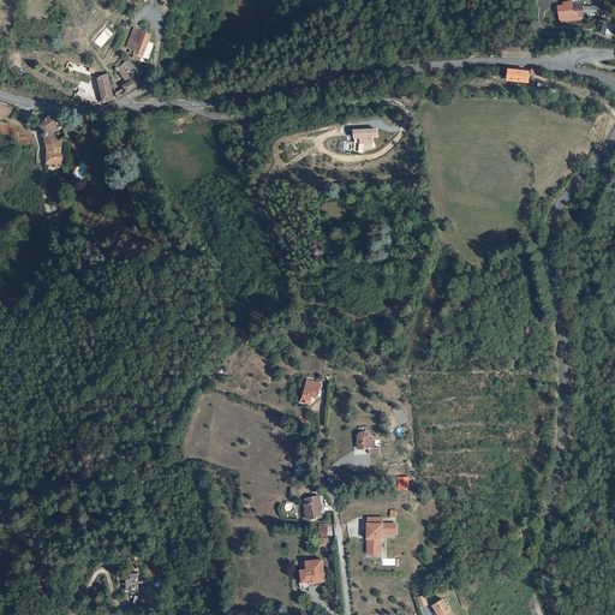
[(581,4),(577,5),(578,15),(560,17),(560,23),(580,21),(580,18),(580,15),(580,12),(581,6),(581,4)]
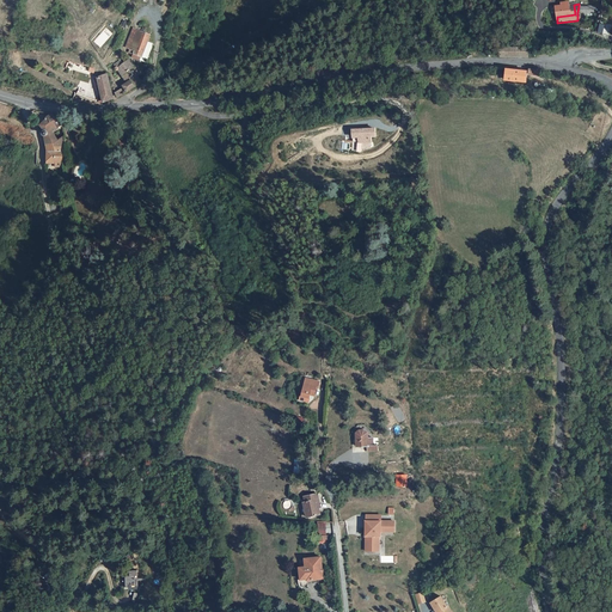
[(557,17),(575,14),(574,5),(555,7),(557,17)]
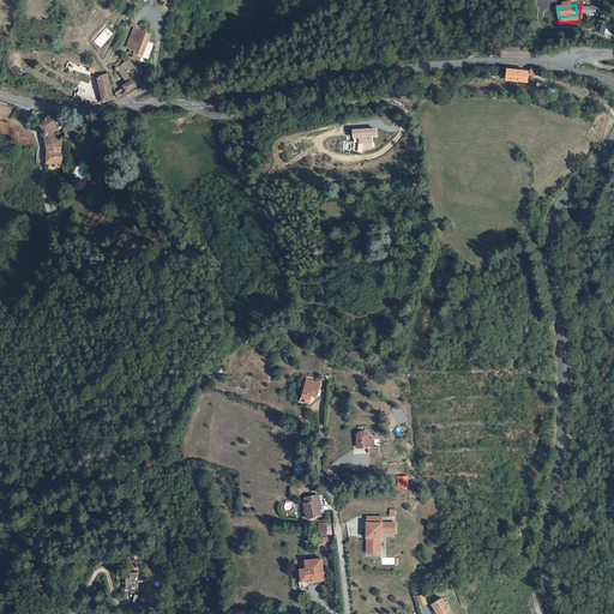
[(131,52),(134,53),(133,56),(150,64),(152,44),(148,43),(150,36),(139,31),(137,38),(131,36),(126,48),(132,49),(131,52)]
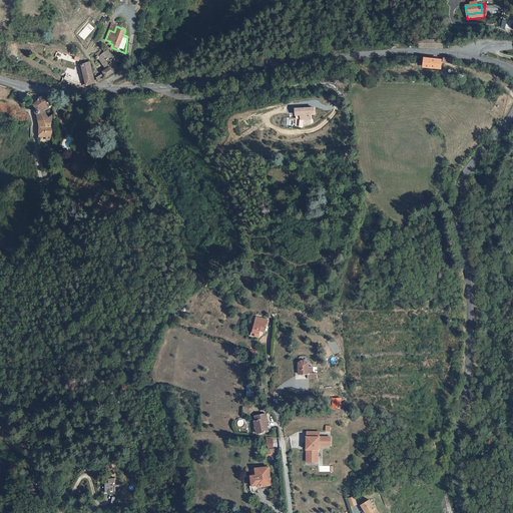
[(105,61),(113,55),(107,50),(96,57),(97,60),(101,64),(105,61)]
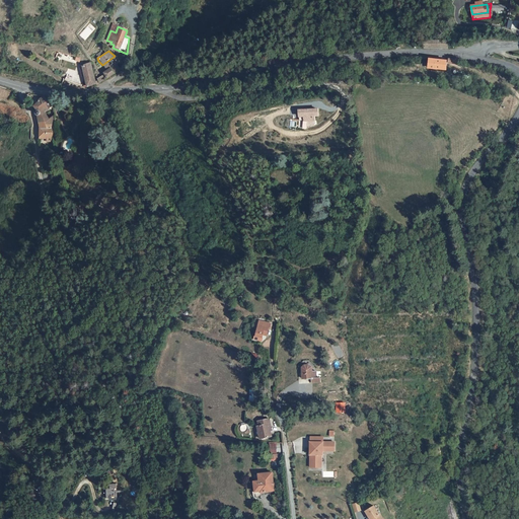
[(107,70),(104,72),(105,75),(107,77),(112,75),(121,70),(117,64),(120,62),(115,56),(106,62),(110,68),(107,70)]
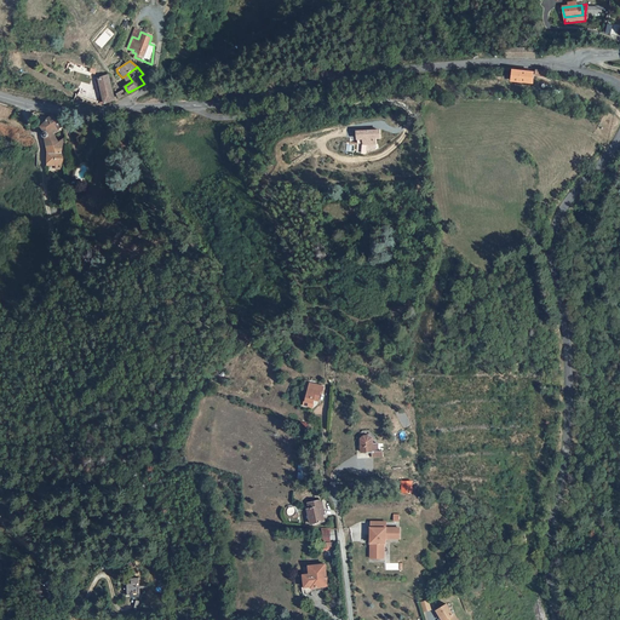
[(534,73),(512,70),(512,80),(533,82),(534,73)]
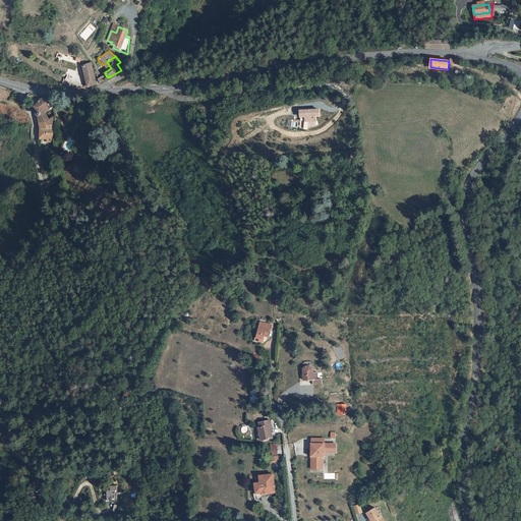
[(107,62),(103,65),(108,70),(111,68),(107,62)]
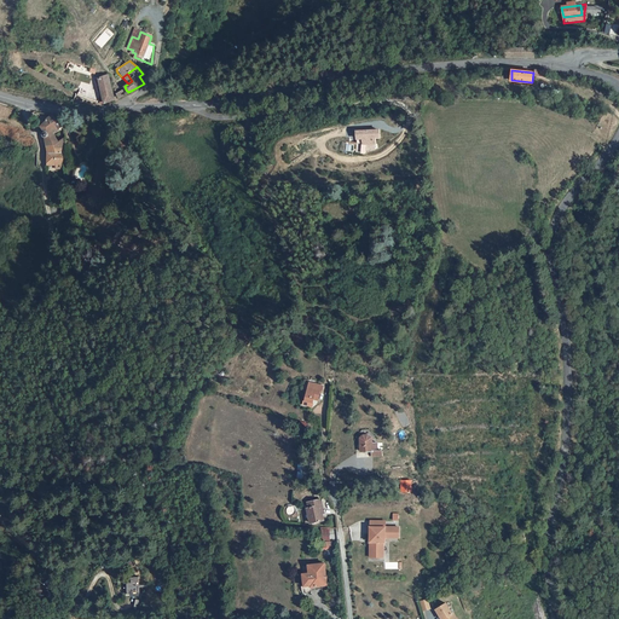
[(99,77),(97,79),(100,90),(110,87),(108,75),(100,77),(99,77)]
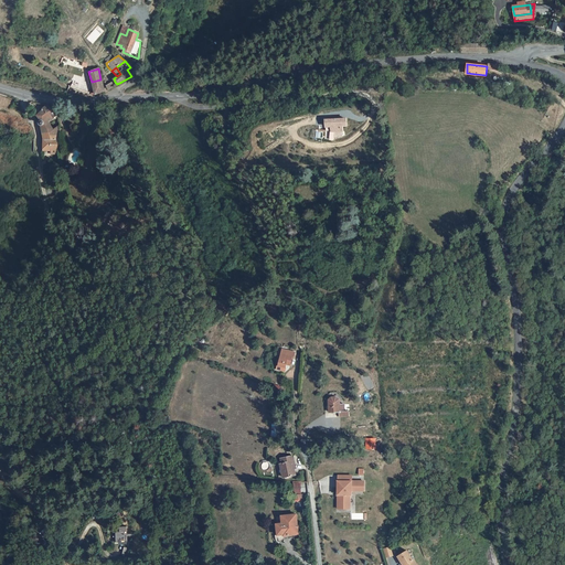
[(91,85),(74,78),(71,86),(87,93),(91,85)]
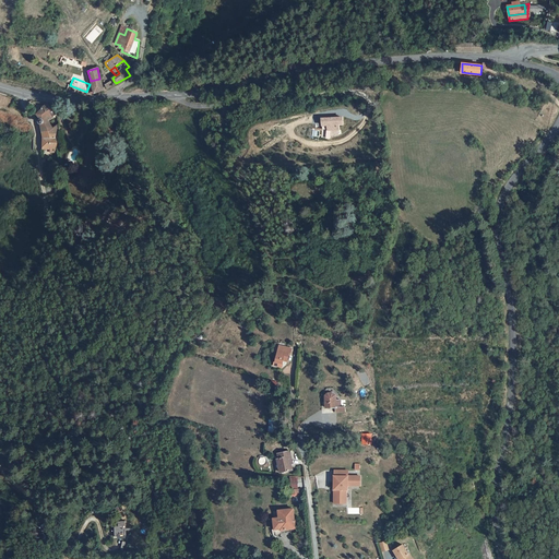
[(100,92),(103,90),(99,79),(91,81),(94,93),(96,93),(99,92),(100,92)]
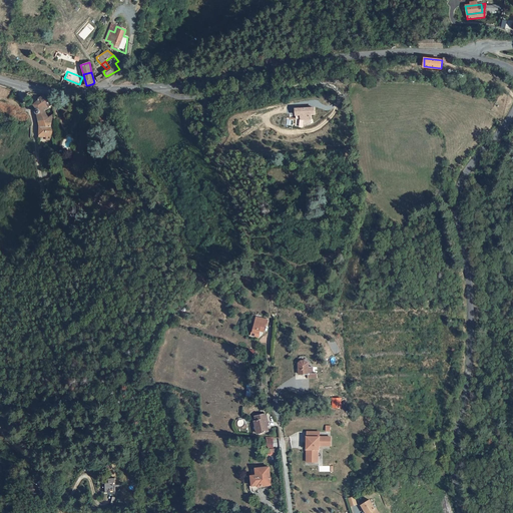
[(43,95),(32,103),(37,109),(35,111),(37,114),(43,110),(42,109),(51,103),(43,95)]
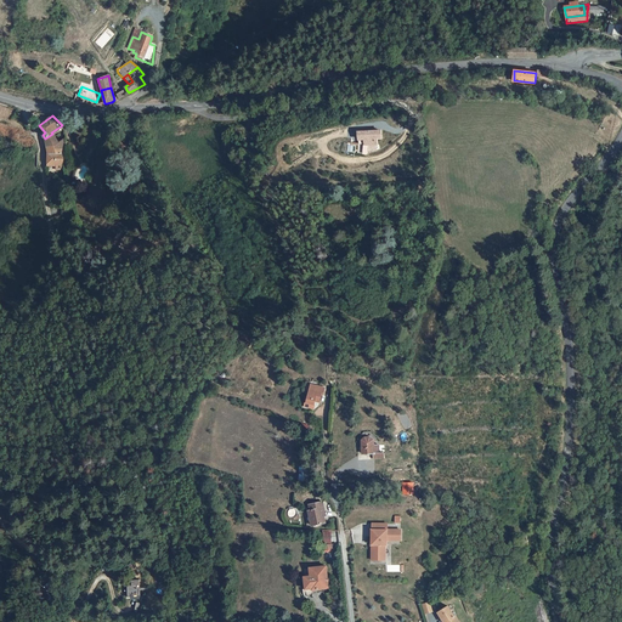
[(52,134),(45,139),(46,146),(57,141),(52,134)]
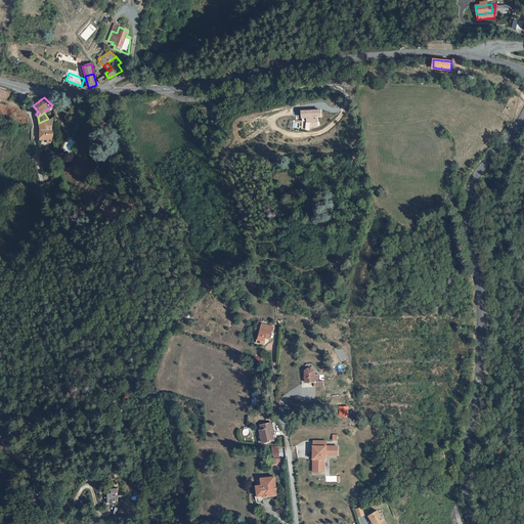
[(48,119),(39,123),(41,129),(52,126),(52,117),(48,119)]
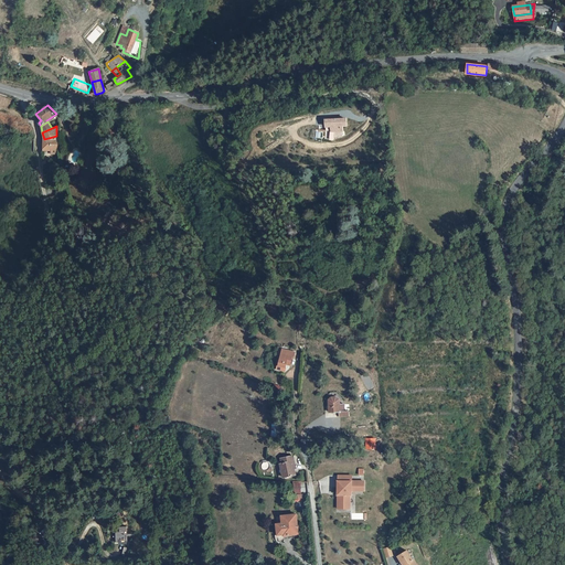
[(333,131),(324,130),(323,137),(332,139),(333,131)]
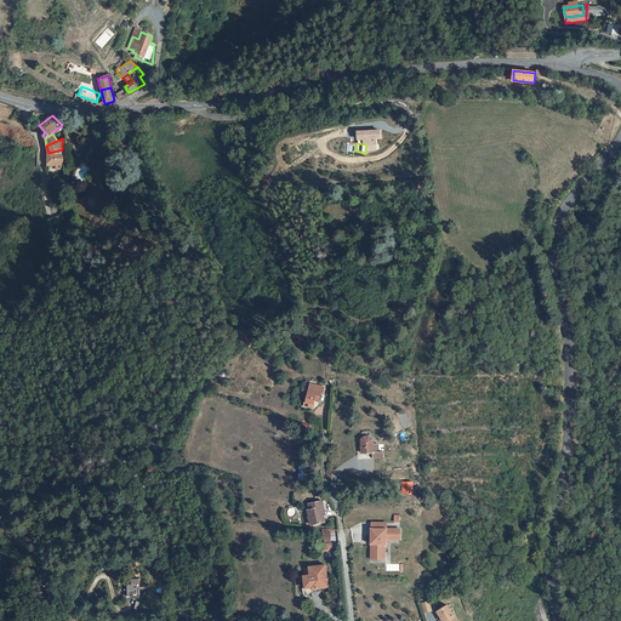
[(47,164),(63,164),(62,149),(49,153),(47,164)]
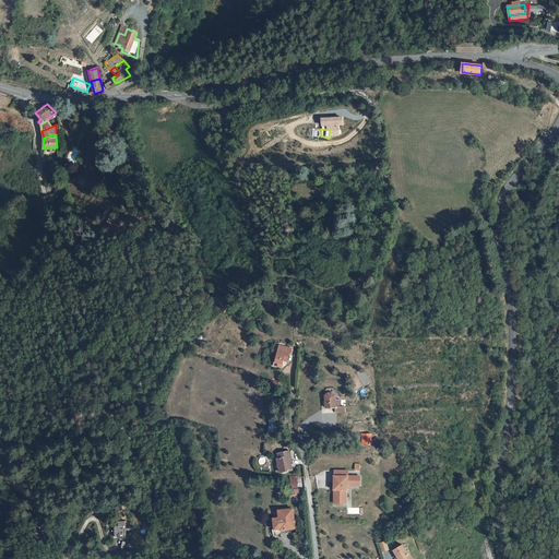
[(287,356),(288,348),(275,347),(274,363),(271,363),(271,368),(276,368),(277,364),(280,364),(281,363),(281,359),(285,359),(285,355),(287,356)]
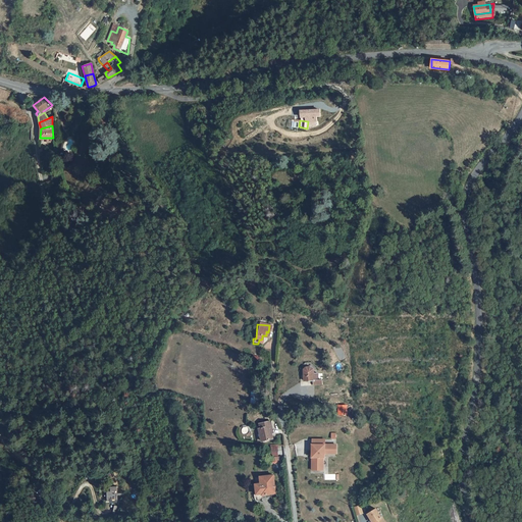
[(315,372),(309,372),(308,368),(303,369),(302,380),(311,380),(311,383),(320,383),(320,379),(316,379),(315,372)]
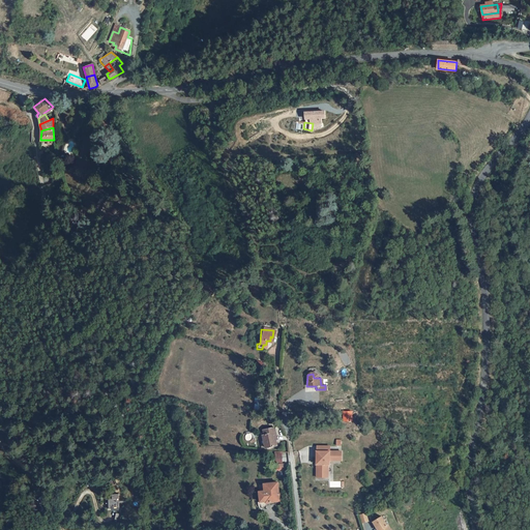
[(264,437),(261,438),(265,448),(276,445),(272,434),(275,433),(273,428),(262,431),(264,437)]
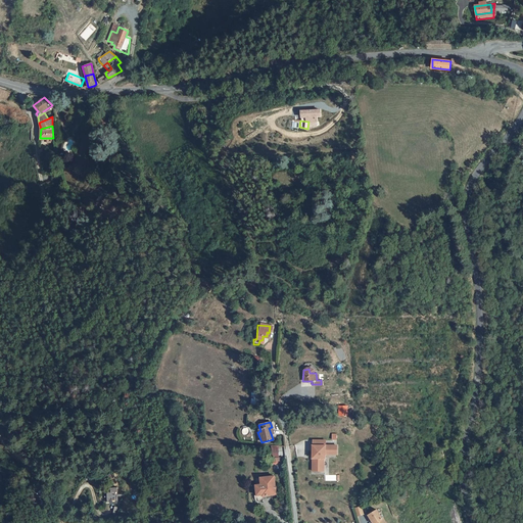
[(312,460),(312,470),(323,470),(323,457),(325,457),(325,454),(336,453),(336,444),(324,444),(312,444),(312,457),(313,457),(313,460),(312,460)]
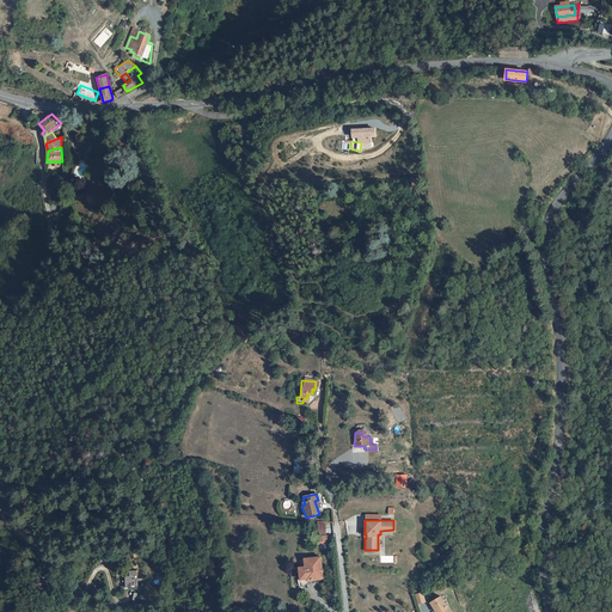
[(305,567),(299,568),(299,580),(306,579),(306,580),(322,579),(319,557),(304,558),(305,567)]
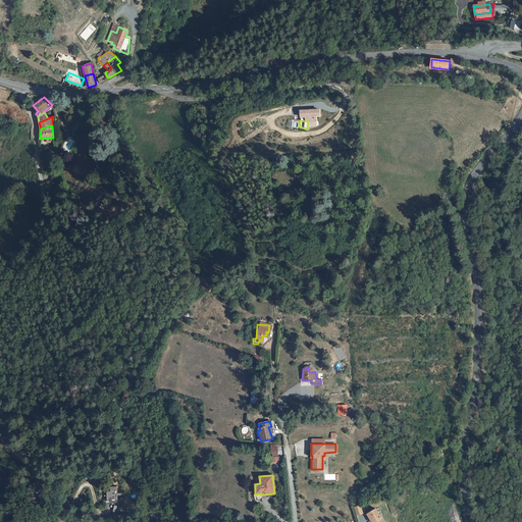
[(117,501),(117,486),(111,486),(111,491),(106,491),(106,501),(117,501)]
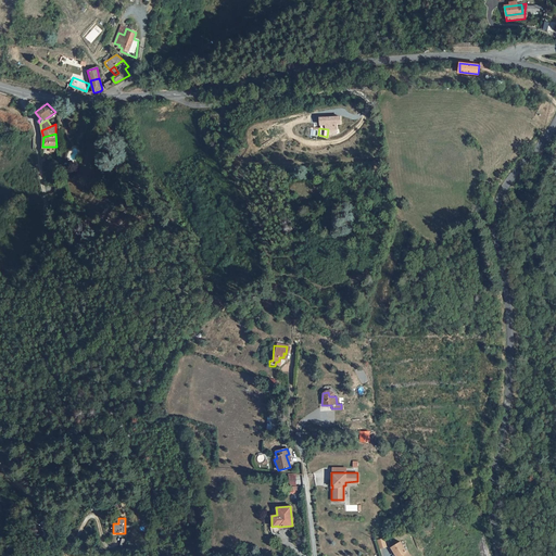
[(405,541),(393,546),(399,555),(402,555),(409,555),(412,554),(405,541)]
